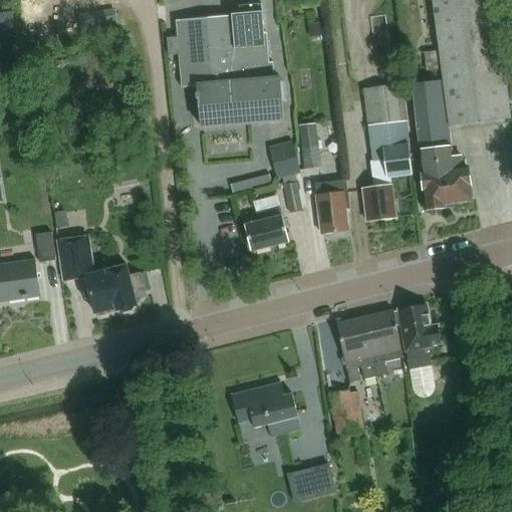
[(431,0),(438,50),(421,52),(423,70),(441,68),(442,78),(413,82),(423,171),(422,171),(426,208),(444,205),(443,202),(471,198),(467,165),(461,166),(460,153),(451,154),(447,124),(511,116),(510,101),(507,78),(496,0),(431,0)]
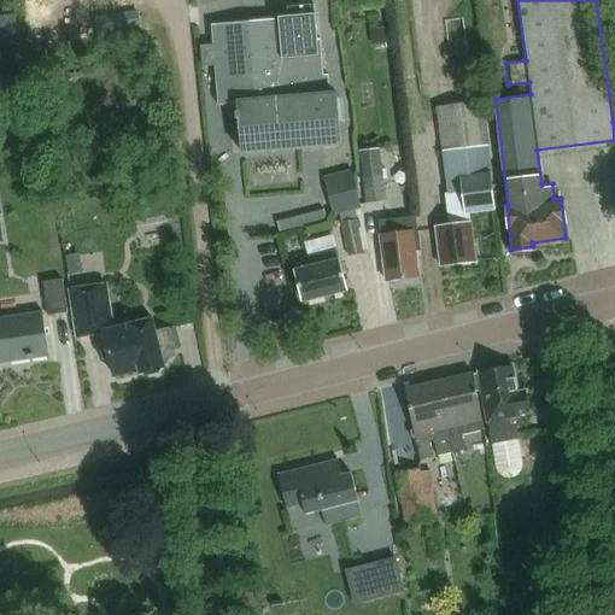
[(241,151),(339,142),(335,92),(329,92),(328,88),(321,89),(317,37),(316,37),(312,3),(286,5),(287,15),(277,16),(280,41),(279,41),(276,17),(210,23),(212,42),(198,44),(199,65),(214,64),(217,104),(236,101),(238,110),(234,110),(235,117),(238,117),(241,151)]
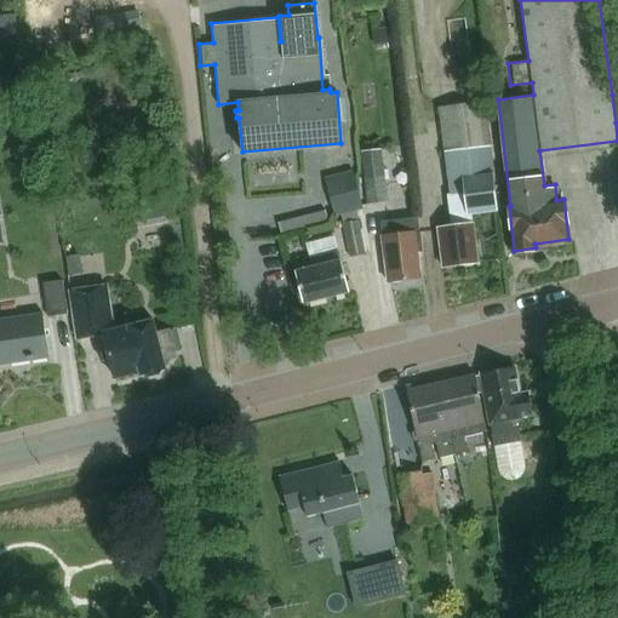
[(372,44),(377,43),(387,41),(384,26),(370,28),(372,44)]
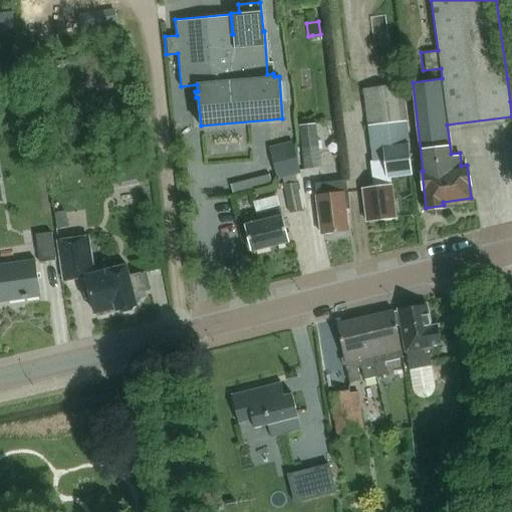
[(368,149),(373,185),(361,187),(365,220),(396,216),(390,175),(412,173),(401,82),(362,87),(370,148),(368,149)]
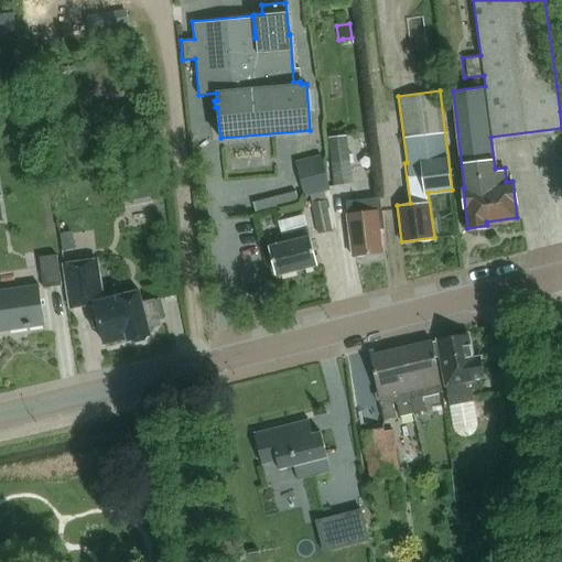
[(334,183),(353,181),(347,133),(328,136),(334,183)]
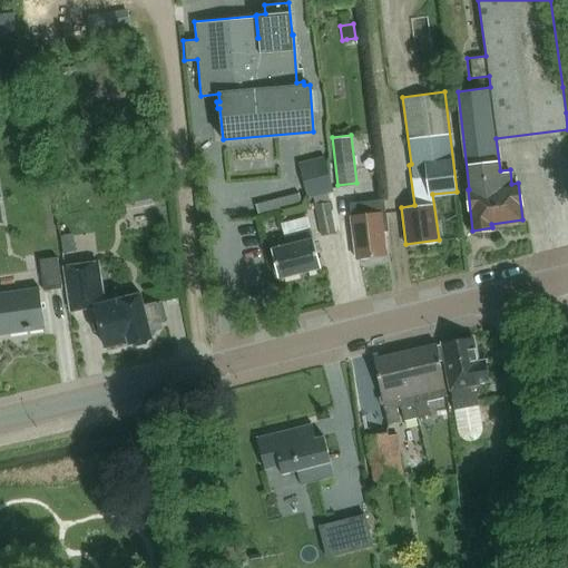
[(323,155),(297,162),(303,179),(306,195),(313,194),(327,189),(331,189),(327,173),(323,155)]
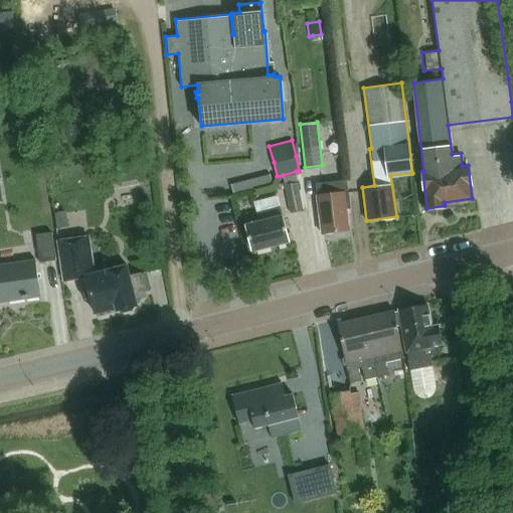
[(128,171),(123,171),(124,180),(130,185),(137,183),(135,169),(128,171)]
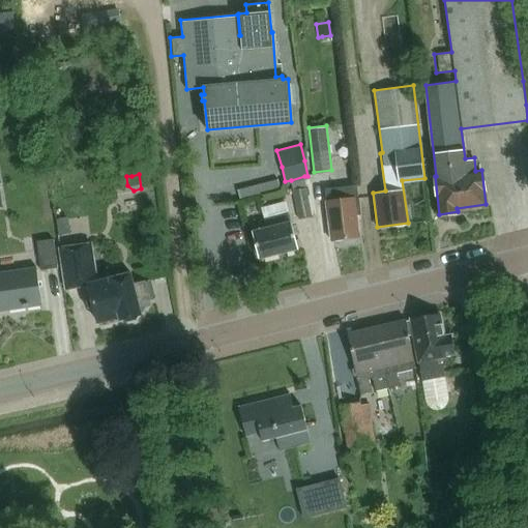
[(304,176),(291,180),(293,188),(299,217),(312,214),(306,186),(304,176)]
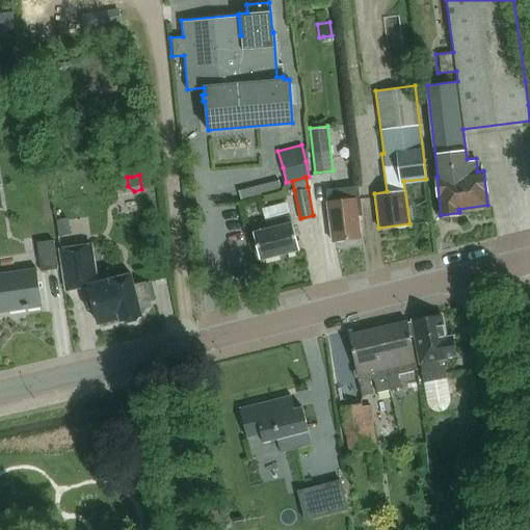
[(358,215),(362,214),(359,186),(325,189),(332,240),(361,236),(358,215)]
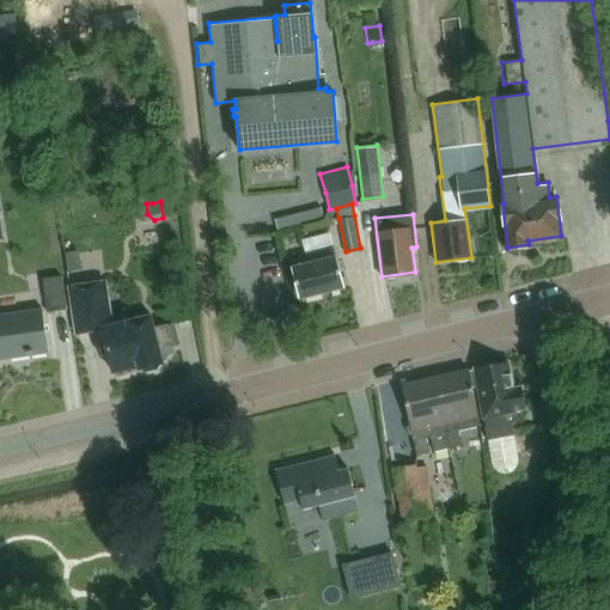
[(299,297),(343,286),(333,245),(304,252),(306,262),(291,266),(299,297)]
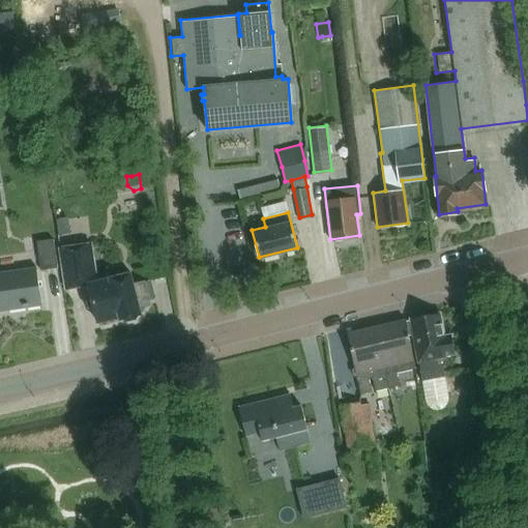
[(57,266),(53,238),(37,240),(41,269),(57,266)]
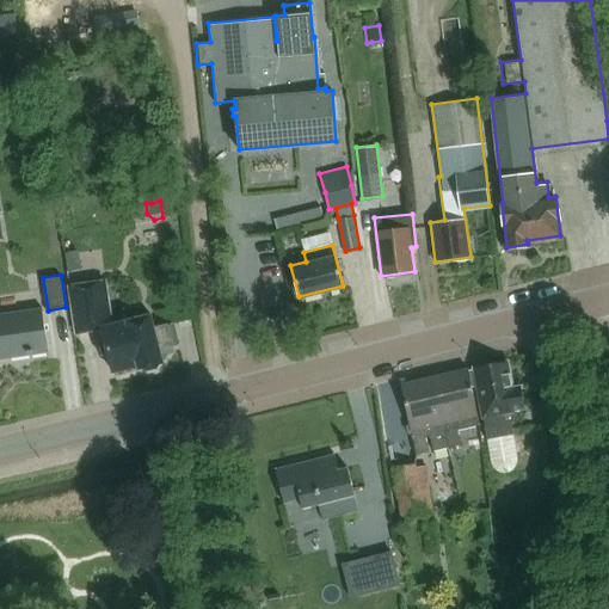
[(160,346),(173,344),(168,323),(155,325),(153,312),(114,320),(104,277),(68,285),(77,333),(96,328),(100,345),(99,345),(102,355),(108,352),(112,370),(137,364),(137,367),(140,367),(145,369),(146,370),(157,367),(160,361),(162,360),(160,346)]
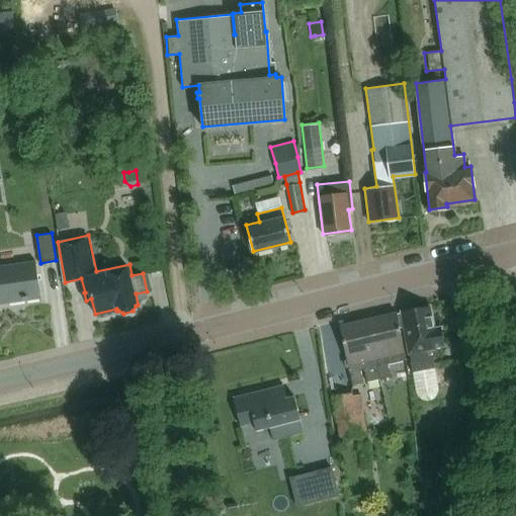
[(0,304),(40,297),(35,259),(0,264),(0,304)]
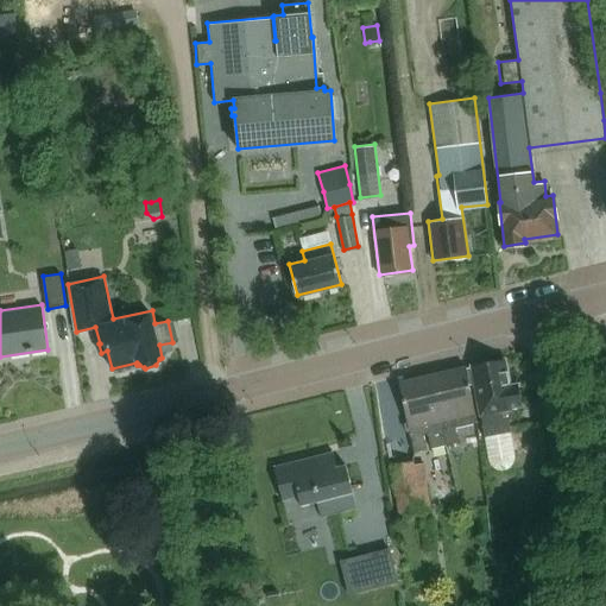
[(503,357),(467,364),(483,437),(487,458),(487,459),(487,460),(488,461),(488,462),(490,464),(491,465),(493,467),(496,468),(498,468),(500,469),(502,468),(504,468),(505,468),(507,467),(509,467),(510,466),(510,465),(512,464),(512,462),(513,461),(515,460),(515,459),(515,456),(515,455),(515,454),(515,453),(515,452),(510,431),(507,420),(516,418),(513,408),(523,405),(517,380),(509,382),(503,357)]
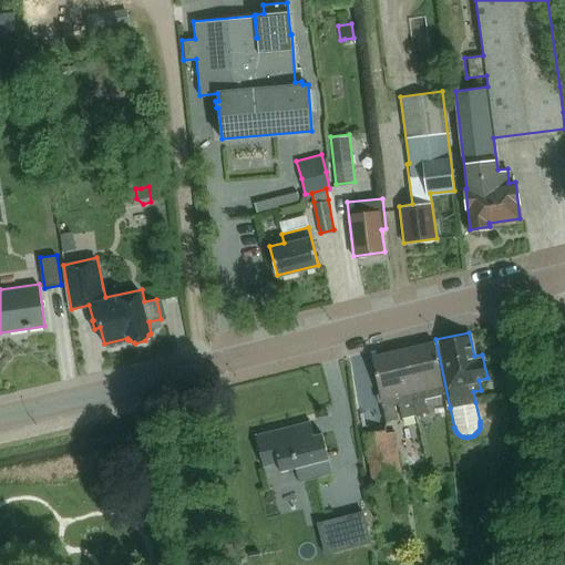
[(423,396),(441,392),(444,391),(432,340),(402,347),(415,396),(412,397),(415,412),(427,410),(423,396)]
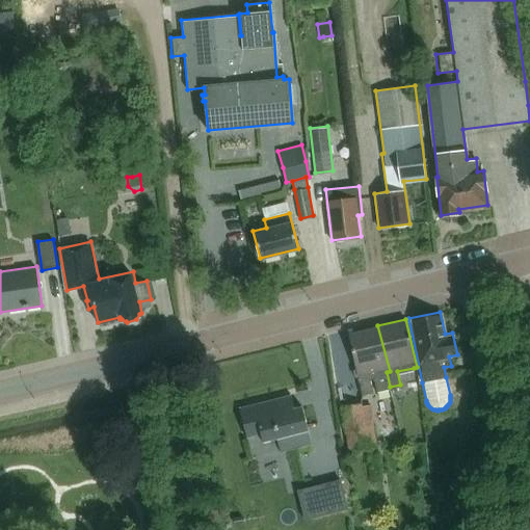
[(376,390),(390,387),(387,372),(390,371),(377,325),(347,333),(358,378),(362,394),(372,391),(369,376),(373,375),(376,390)]
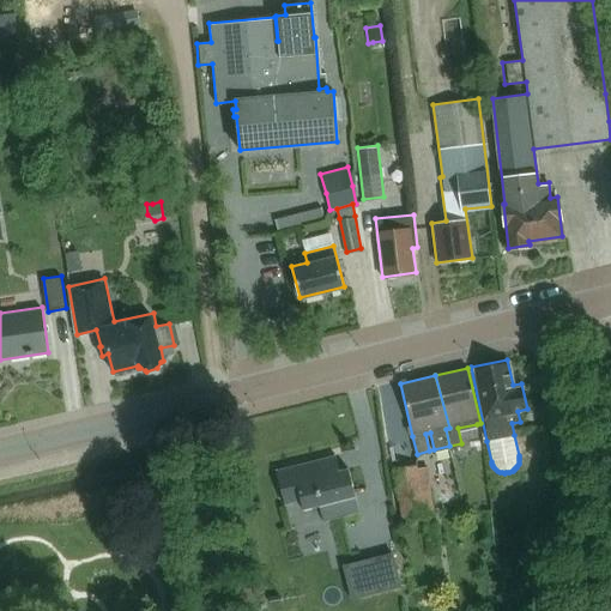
[(321,519),(357,509),(346,465),(338,467),(334,452),(274,466),(283,502),(300,497),(302,507),(318,503),(321,519)]
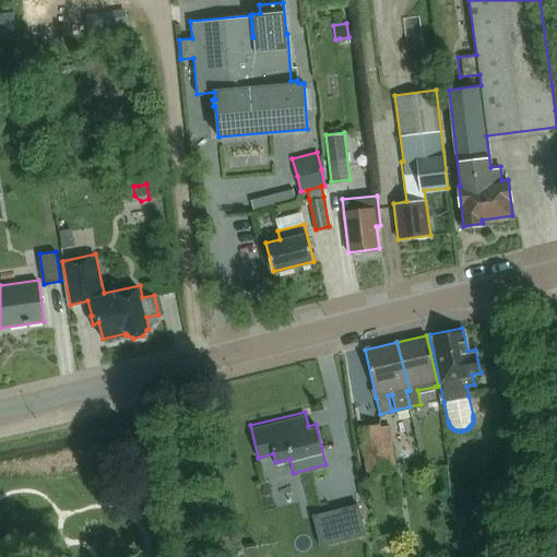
[(390,439),(380,440),(378,422),(360,424),(367,472),(393,467),(390,439)]
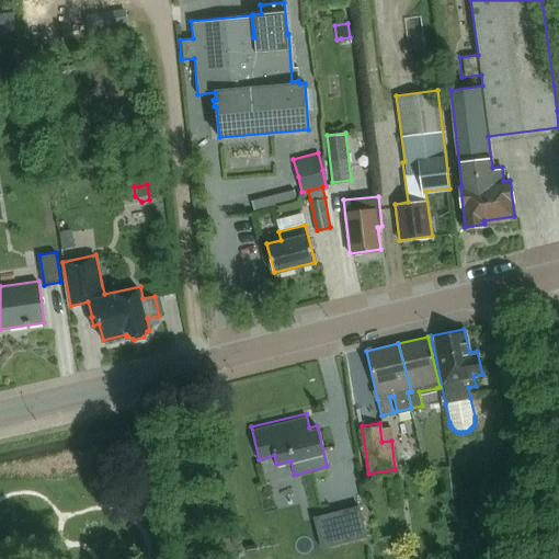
[(322,513),(311,516),(320,547),(343,540),(334,510),(322,513)]
